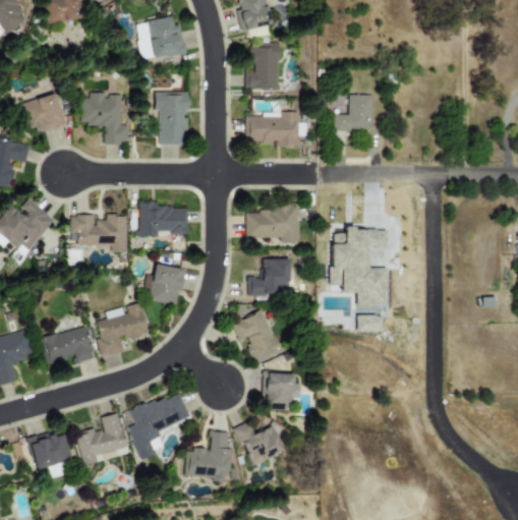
[(0,0),(0,36),(26,17),(13,0),(0,0)]
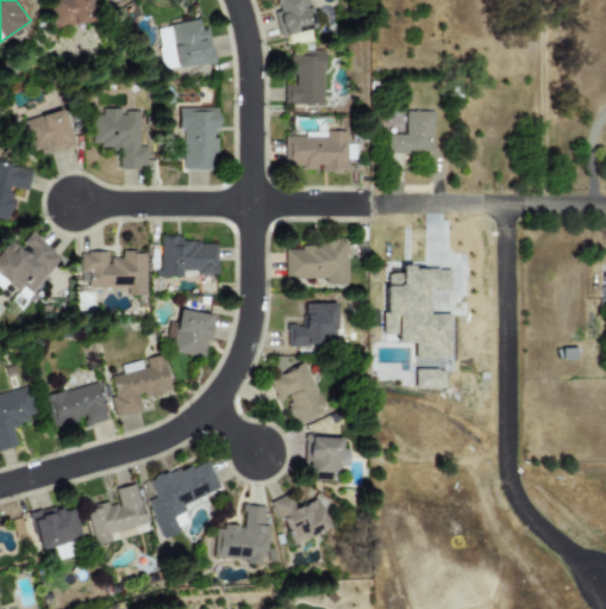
[(50,0),(54,28),(95,22),(92,0),(50,0)]
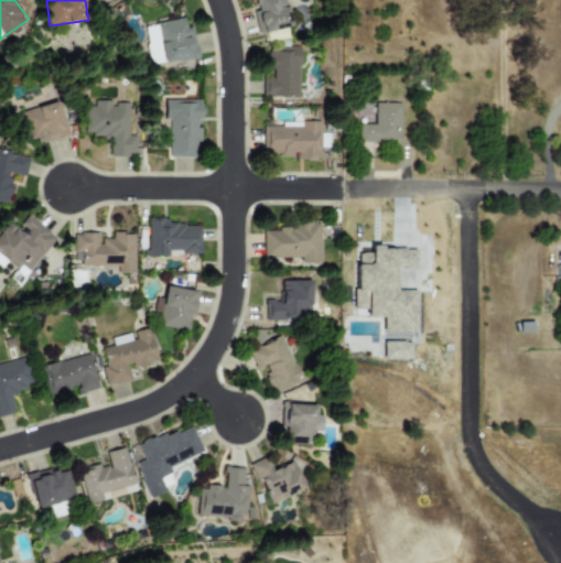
[(255,0),(263,32),(293,25),(287,0),(255,0)]
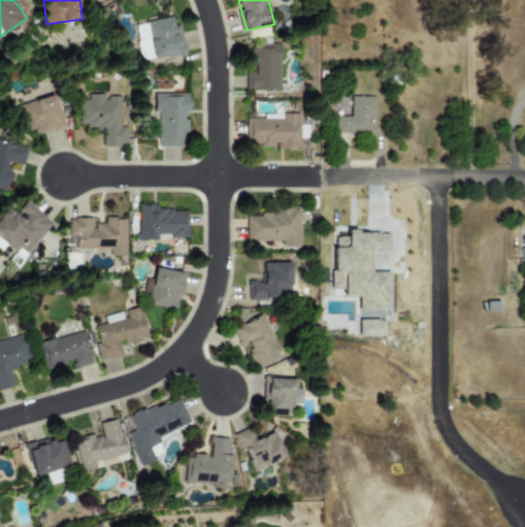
[(187,53),(182,23),(175,24),(174,17),(136,23),(142,60),(187,53)]
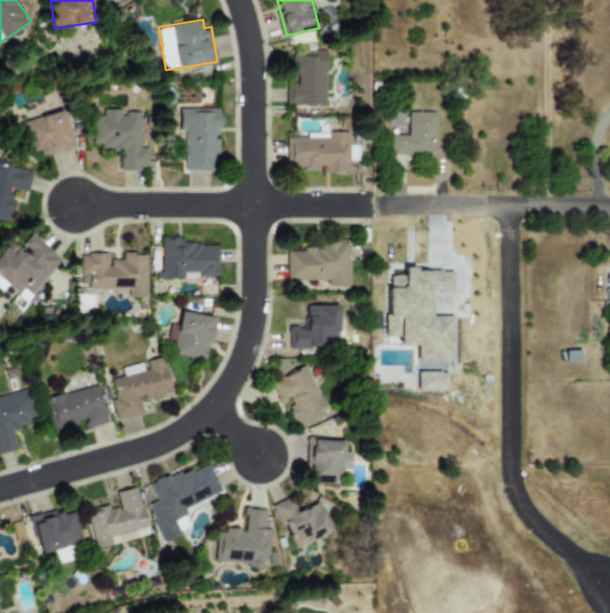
[(287,104),(327,106),(328,52),(296,50),(295,84),(288,84),(287,104)]
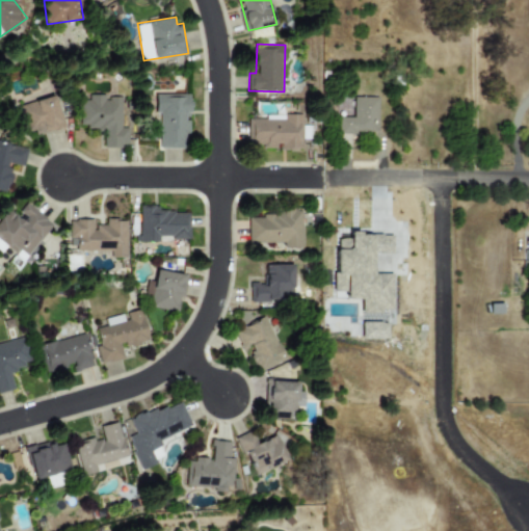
[(161,147),(188,148),(188,112),(191,112),(191,94),(157,94),(157,111),(161,111),(161,147)]
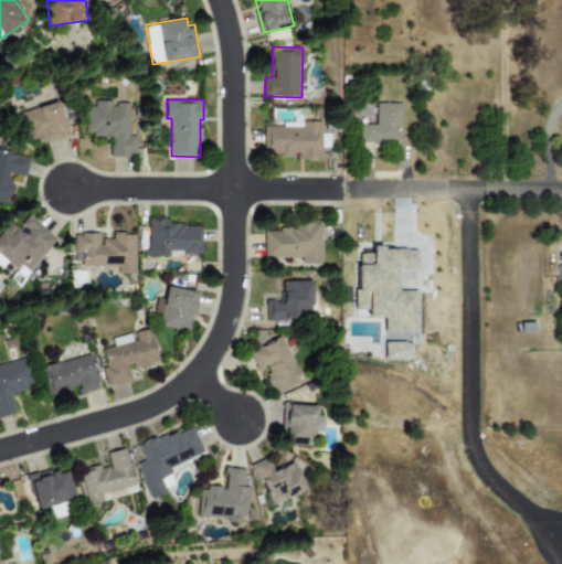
[(19,112),(29,145),(69,132),(59,100),(19,112)]
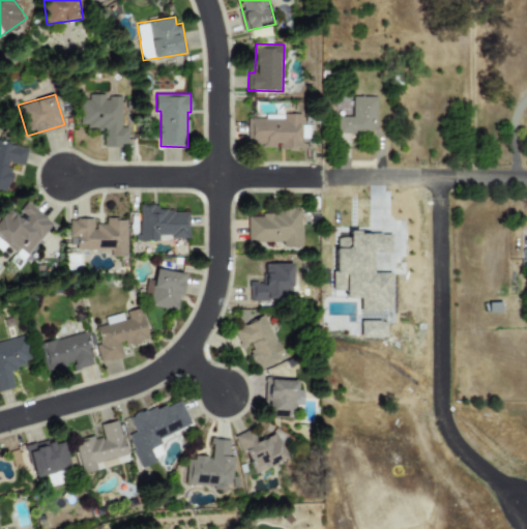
[(105,145),(128,145),(128,126),(122,126),(122,94),(89,94),(89,98),(81,98),(81,127),(105,127),(105,145)]
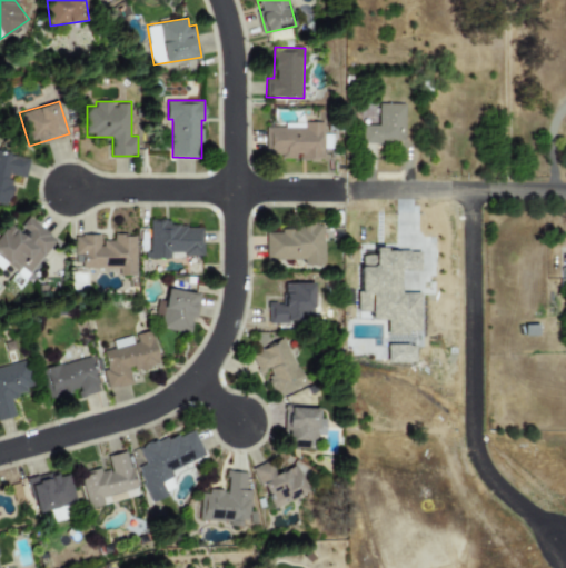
[(403,142),(404,103),(378,102),(377,125),(361,125),(361,141),(403,142)]
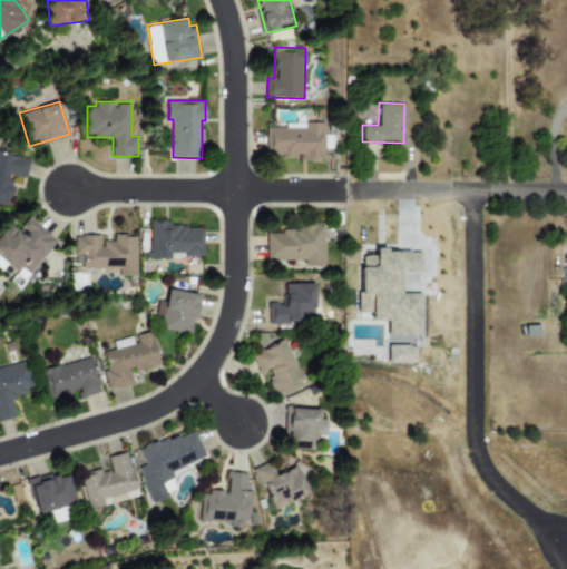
[(326,159),(325,123),(266,125),(267,156),(299,156),(299,159),(326,159)]
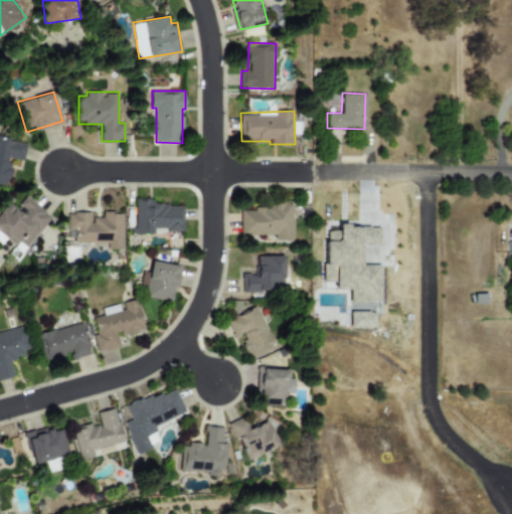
[(0,183),(7,185),(13,158),(23,161),(27,142),(0,135),(0,183)]
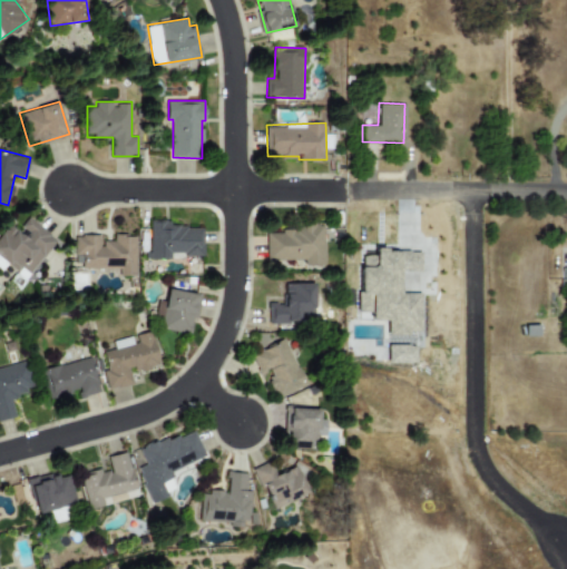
[(11,222),(0,235),(0,257),(27,280),(58,241),(30,217),(20,228),(11,222)]
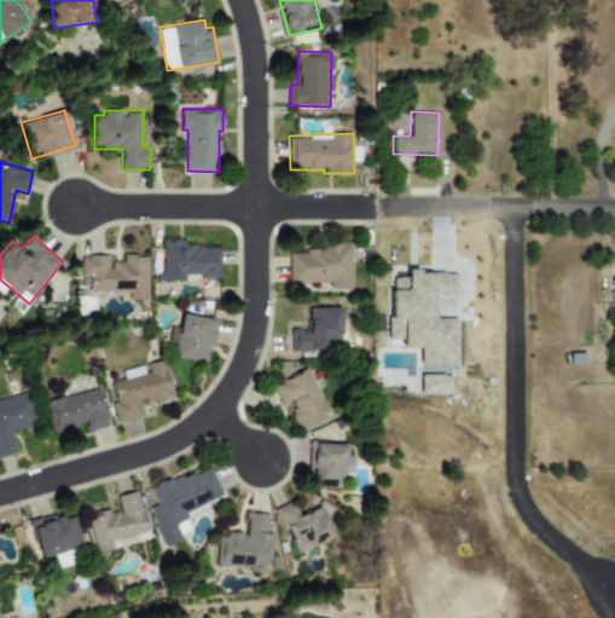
[(222,276),(221,244),(186,247),(186,238),(163,240),(166,281),(187,281),(187,277),(222,276)]
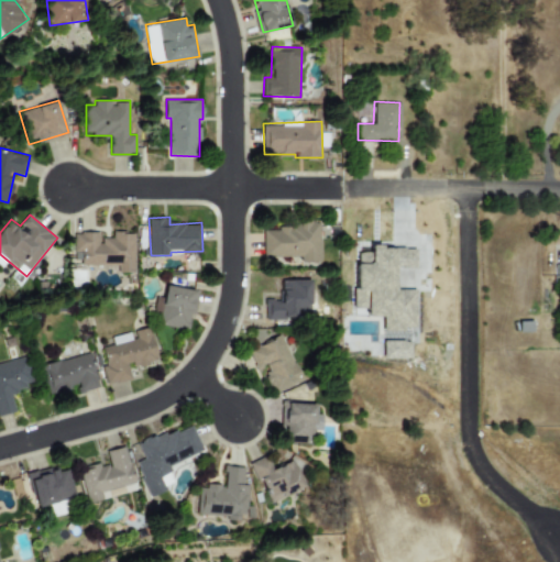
[(264,256),(303,256),(303,261),(322,261),(321,224),(264,226),(264,256)]
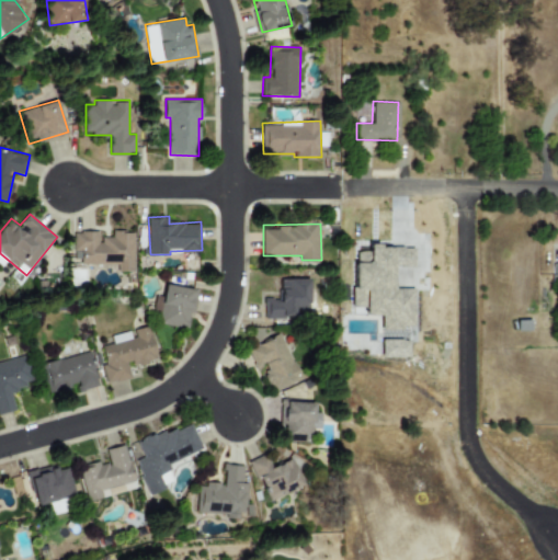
[(135,271),(135,231),(113,231),(113,237),(101,237),(101,231),(75,230),(75,251),(82,251),(81,264),(120,264),(120,271),(135,271)]
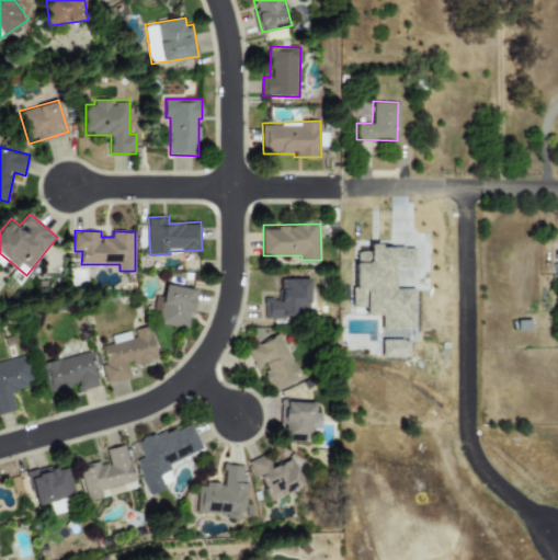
[(414,329),(416,288),(395,288),(395,266),(414,266),(416,247),(371,246),(371,251),(355,251),(355,306),(366,307),(366,315),(383,315),(383,329),(414,329)]
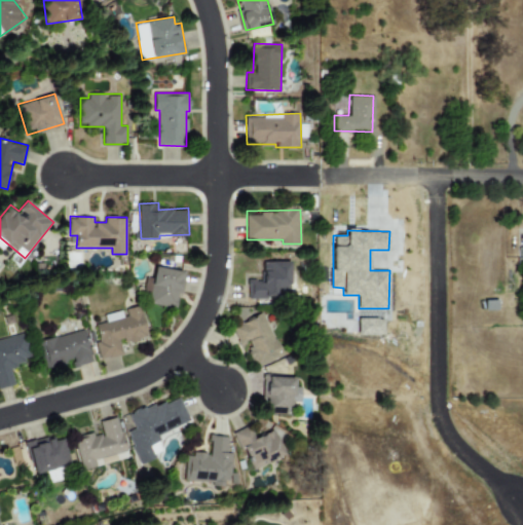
[(249,279),(249,298),(292,297),(291,260),(263,261),(264,278),(249,279)]
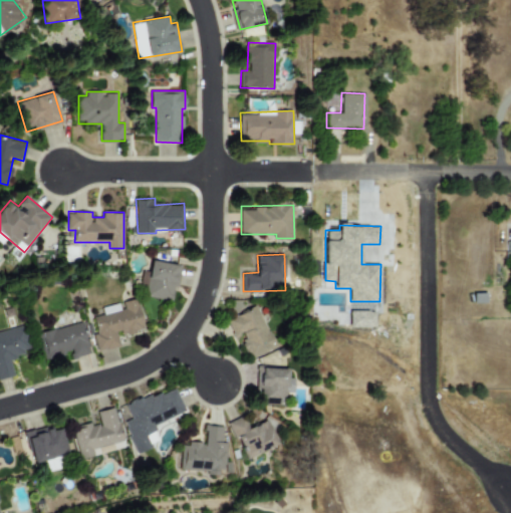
[(181,265),(152,259),(150,271),(144,269),(140,294),(174,301),(181,265)]
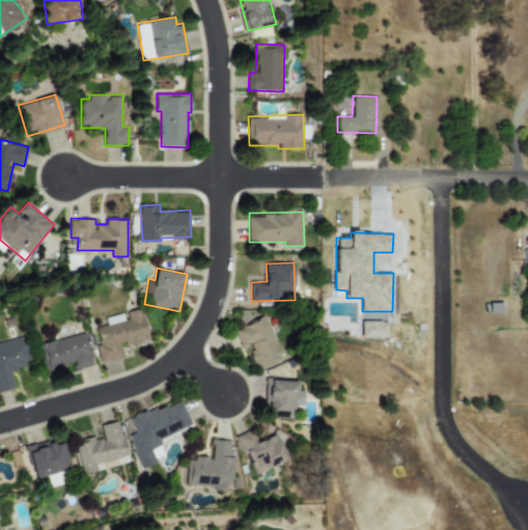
[(101,362),(123,357),(121,346),(149,340),(142,308),(126,311),(126,312),(106,317),(108,325),(96,327),(101,344),(98,345),(101,362)]
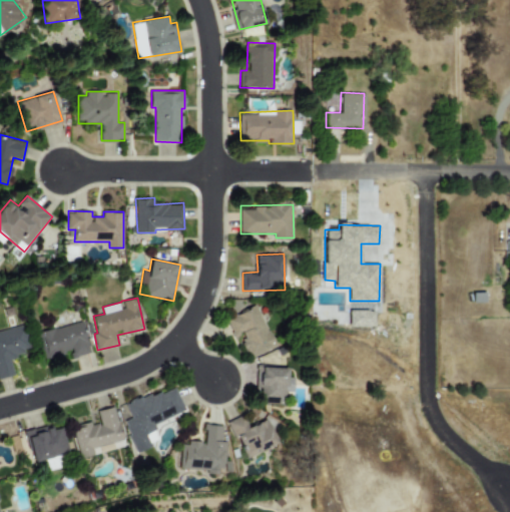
[(234,335),(240,332),(251,358),(277,347),(258,305),(227,319),(234,335)]
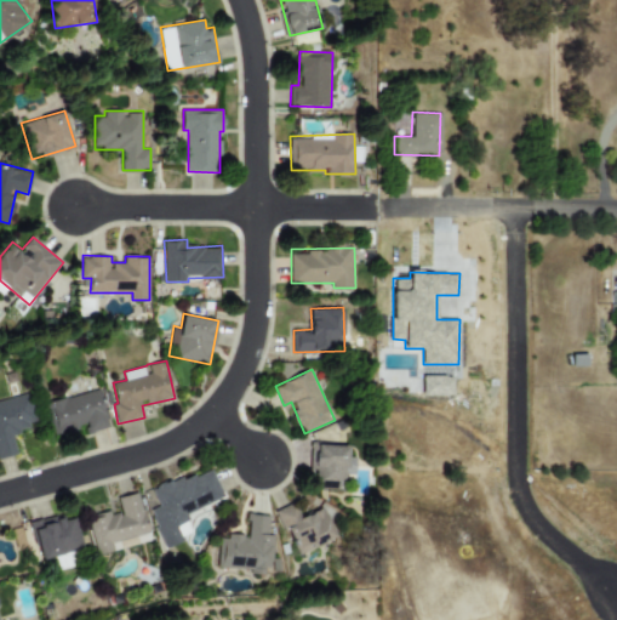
[(453,375),(423,375),(423,393),(452,394),(453,375)]
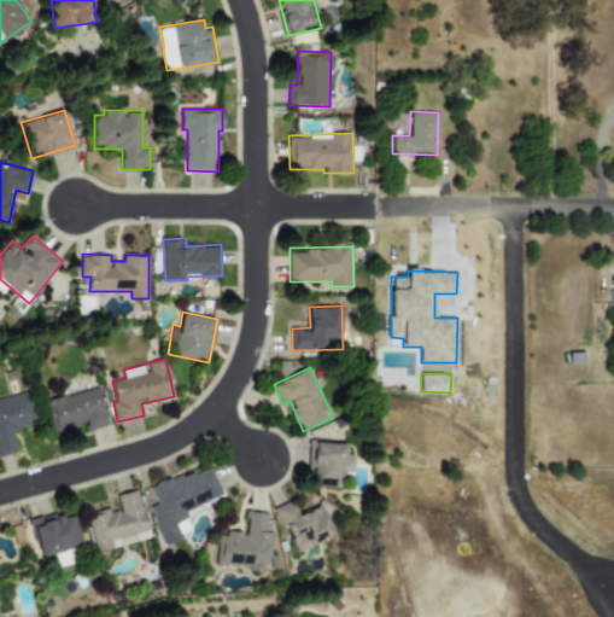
[(110,425),(100,386),(47,399),(56,432),(86,425),(87,430),(110,425)]
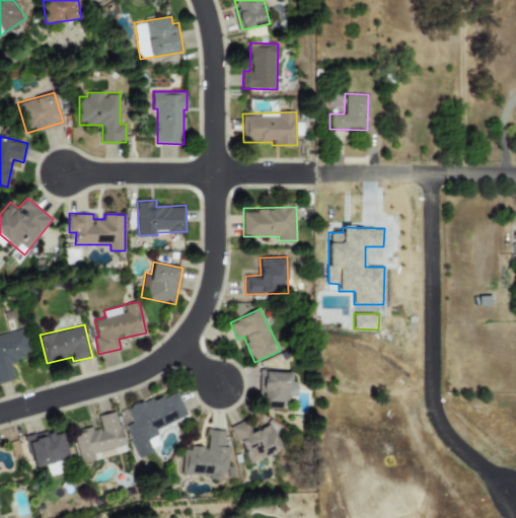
[(0,334),(0,382),(15,379),(11,361),(30,356),(22,327),(0,334)]
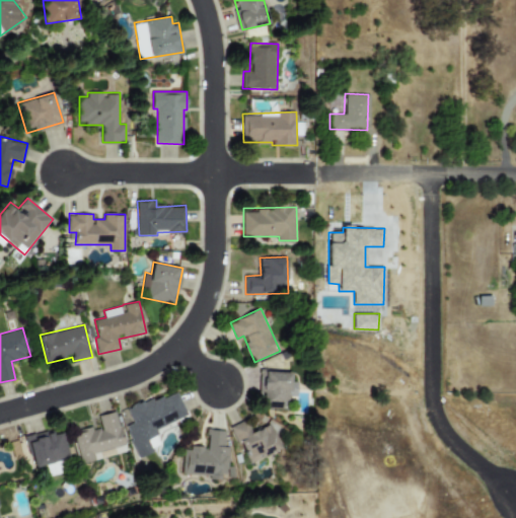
[(298,396),(298,381),(292,381),(292,372),(262,371),(262,392),(265,392),(265,408),(290,409),(290,395),(298,396)]
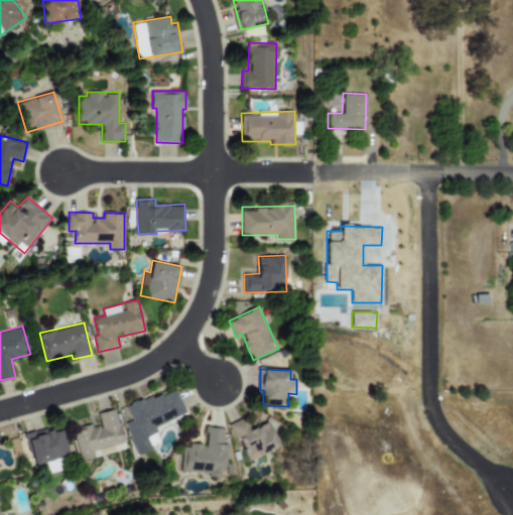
[(186,413),(176,387),(127,406),(132,420),(125,423),(138,456),(153,449),(147,435),(158,431),(156,425),(186,413)]
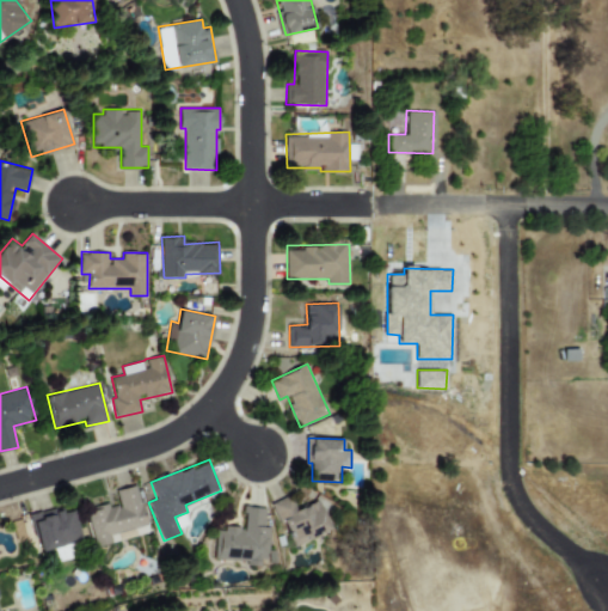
[(96,547),(149,533),(137,484),(117,489),(120,502),(87,511),(96,547)]
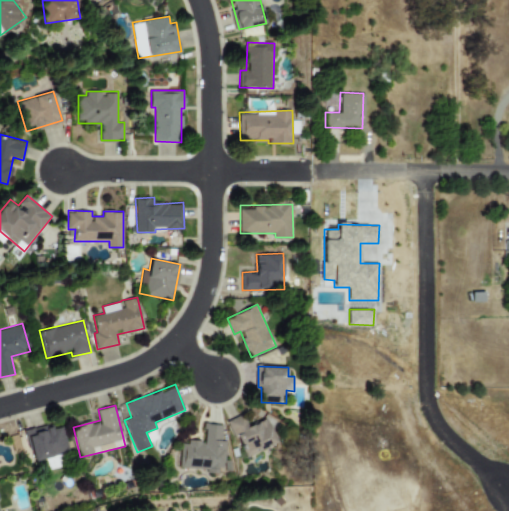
[(268,418),(247,427),(242,414),(230,420),(245,457),(278,443),(268,418)]
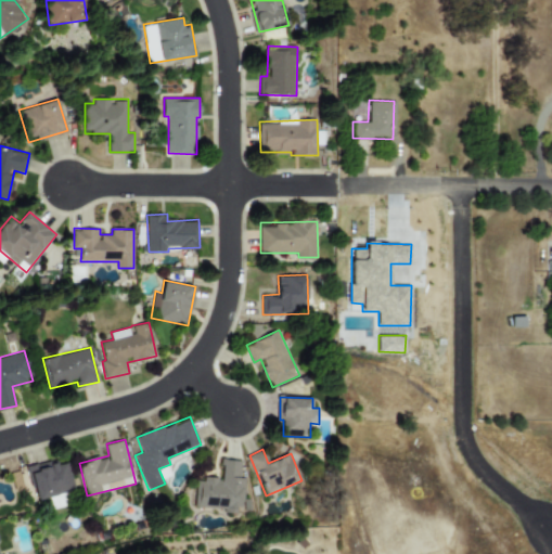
[(37,499),(75,490),(67,458),(29,466),(37,499)]
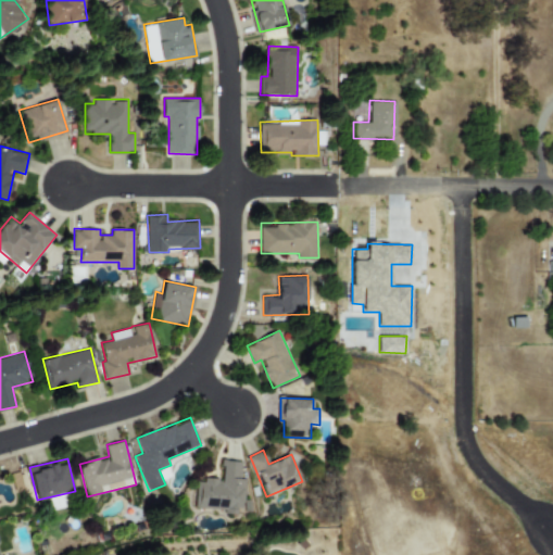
[(196,508),(243,512),(246,478),(241,478),(242,461),(224,459),(223,479),(198,478),(196,508)]
